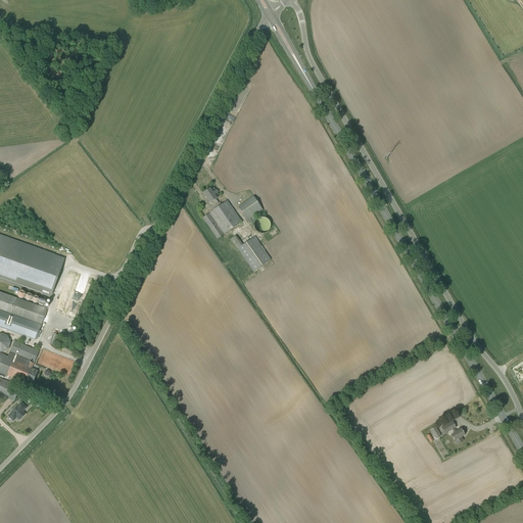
[(216,190),(214,188),(210,189),(203,193),(209,203),(212,206),(211,207),(214,210),(202,218),(217,239),(242,223),(227,200),(221,205),(216,199),(217,198),(216,197),(219,195),(218,193),(219,192),(217,189),(216,190)]
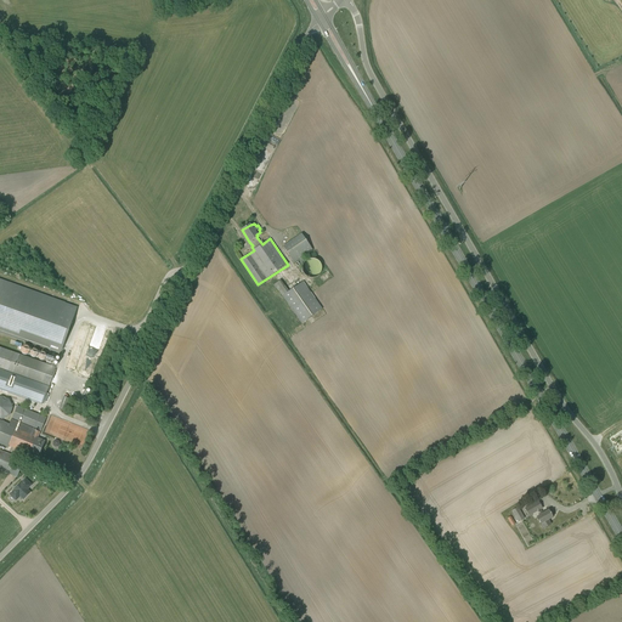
[(294,264),(312,250),(301,233),(283,247),(294,264)]
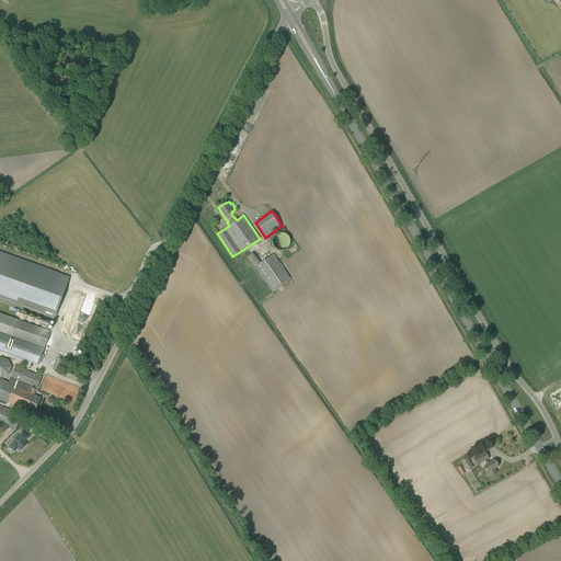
[(281,251),(282,251),(283,251),(284,250),(285,250),(286,250),(287,249),(288,248),(288,247),(289,247),(289,245),(289,244),(290,243),(290,242),(290,241),(289,240),(289,239),(289,238),(288,237),(287,236),(286,235),(285,235),(284,233),(283,233),(282,233),(281,233),(279,233),(278,233),(277,235),(276,235),(276,236),(275,237),(274,237),(274,238),(273,239),(273,240),(273,241),(273,242),(273,243),(273,244),(273,245),(274,247),(274,248),(275,248),(276,249),(277,250),(278,250),(278,251),(279,251),(281,251)]
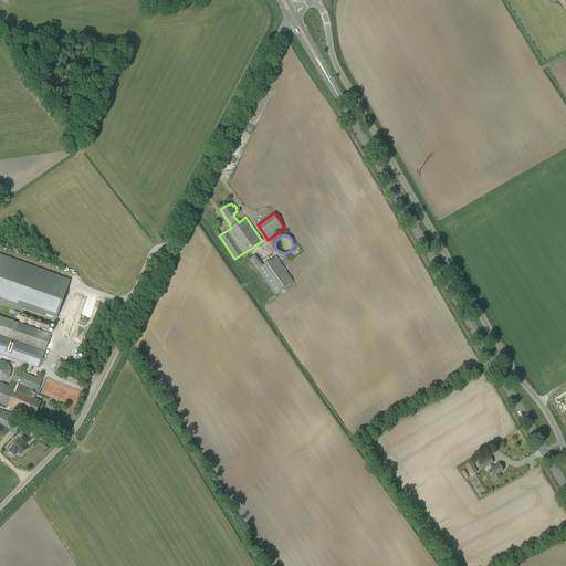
[(71,280),(0,253),(0,302),(55,322),(71,280)]
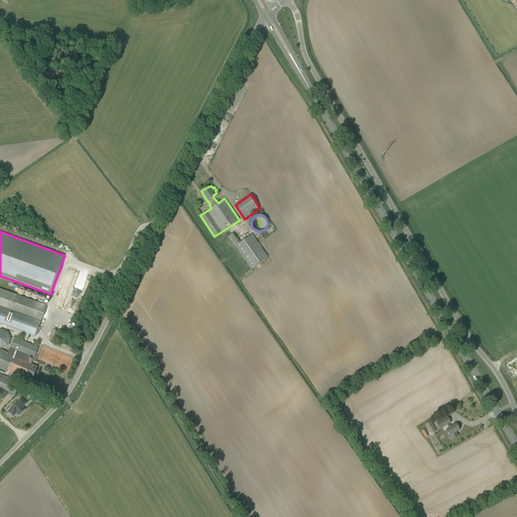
[(251,234),(234,246),(250,269),(268,256),(251,234)]
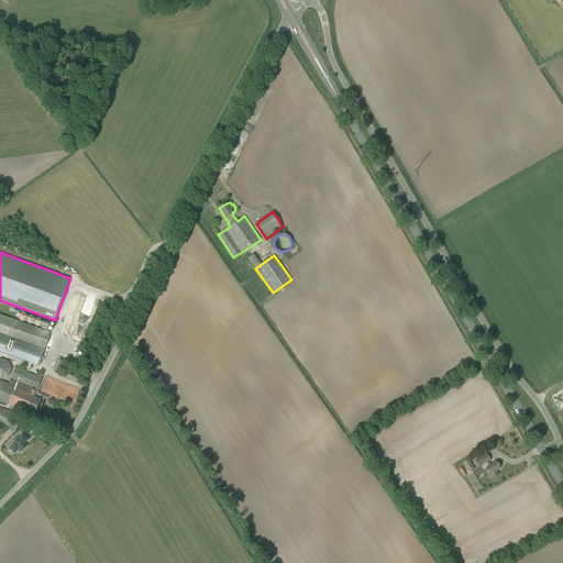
[(0,333),(44,350),(48,332),(0,313),(0,333)]
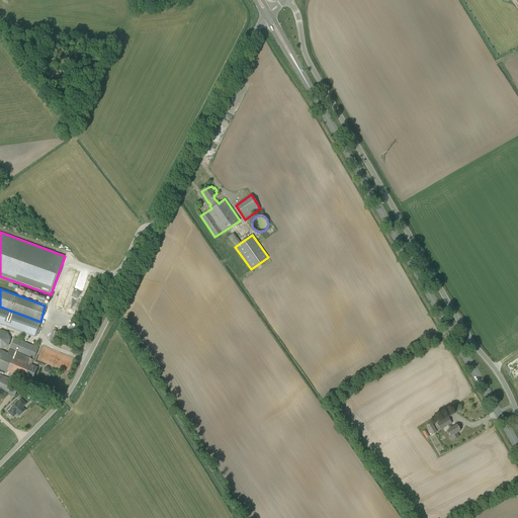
[(40,322),(0,307),(0,325),(34,337),(40,322)]
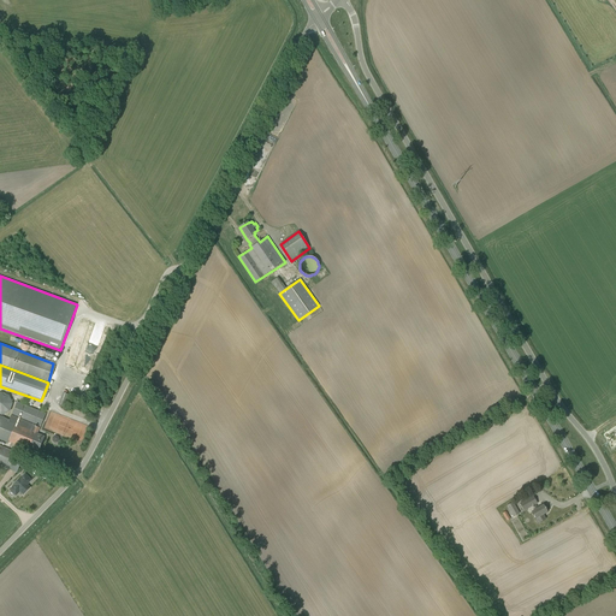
[(0,414),(3,416),(10,412),(13,403),(9,396),(0,392),(0,414)]
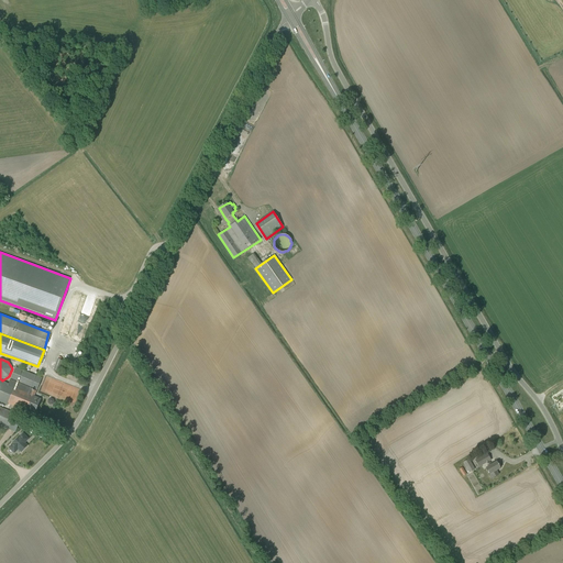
[(59,373),(64,361),(57,359),(54,371),(59,373)]
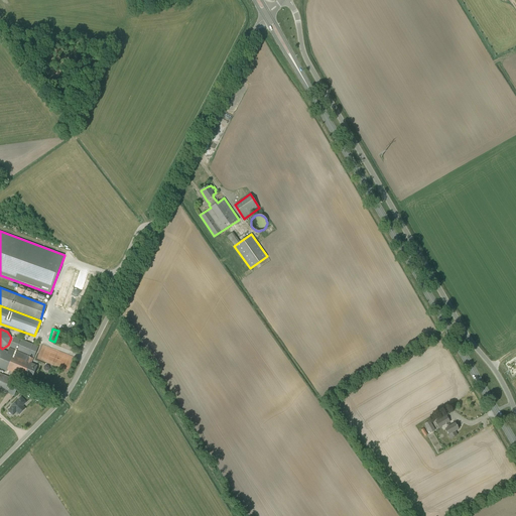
[(33,359),(39,347),(14,337),(8,352),(0,349),(0,369),(6,372),(7,370),(31,380),(37,366),(31,363),(33,359)]
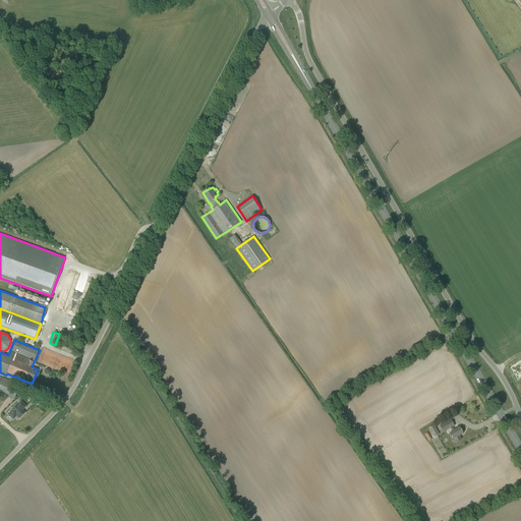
[(0,377),(0,394),(14,400),(19,388),(12,386),(13,383),(0,377)]
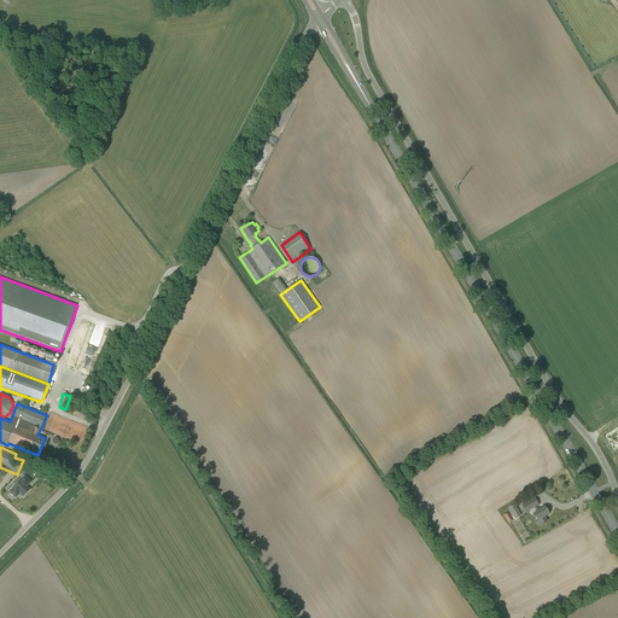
[(31,482),(25,477),(10,491),(16,497),(21,493),(23,496),(30,490),(27,485),(28,484),(29,484),(31,482)]
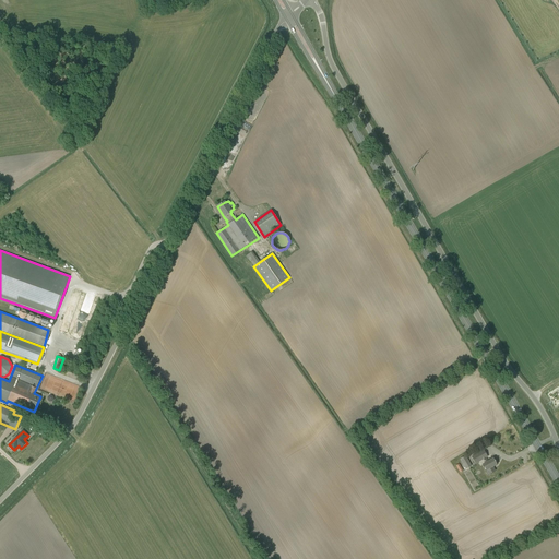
[(488,462),(486,459),(488,458),(484,450),(472,456),(475,464),(483,461),(485,464),(483,465),(486,471),(488,475),(495,472),(492,467),(497,465),(494,459),(488,462)]
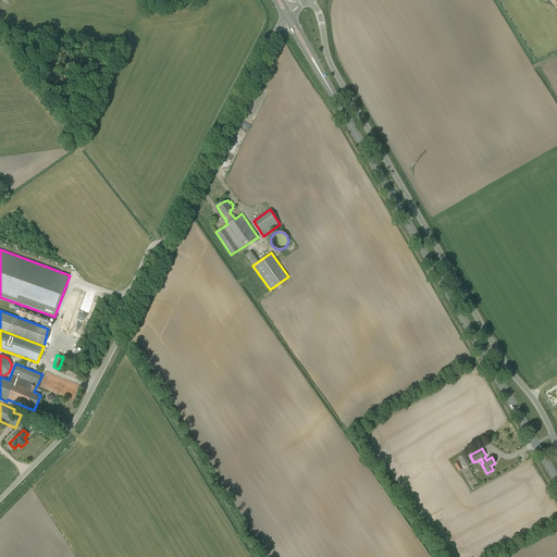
[(465,468),(470,465),(463,454),(458,458),(465,468)]
